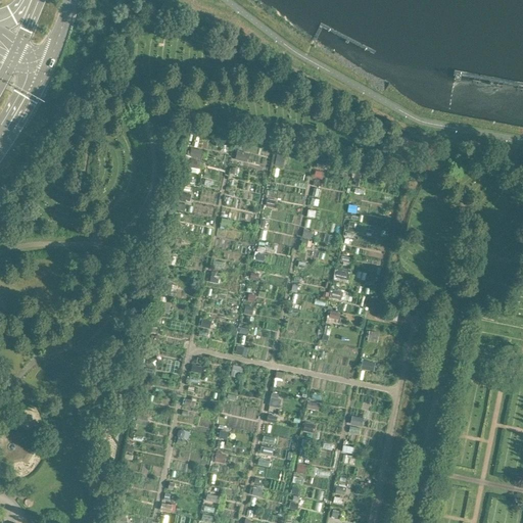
[(191,148),(189,156),(199,158),(200,150),(191,148)]
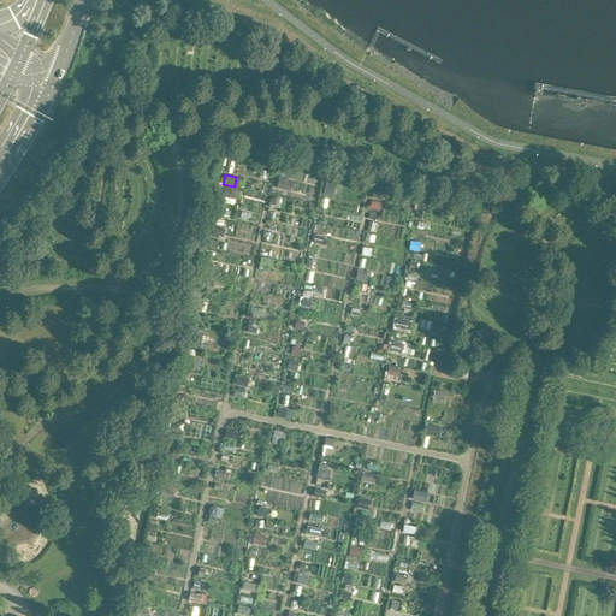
[(279,177),(277,187),(282,188),(283,187),(286,188),(286,189),(291,190),(292,181),(279,177)]
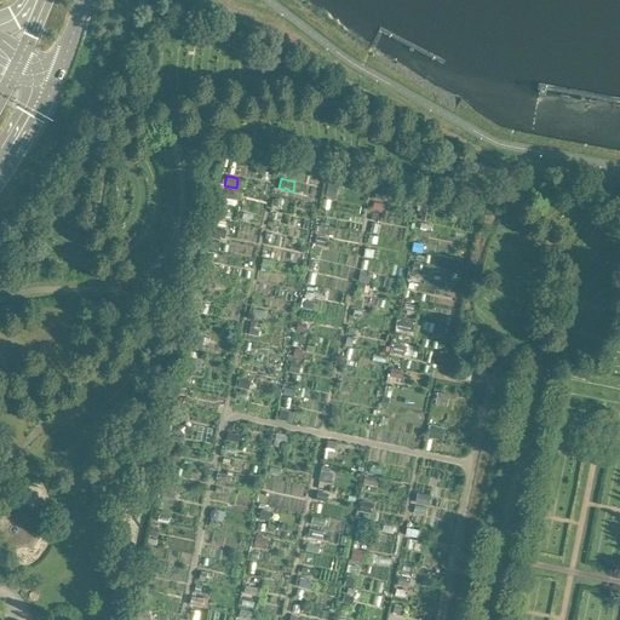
[(328,182),(326,195),(334,197),(337,184),(328,182)]
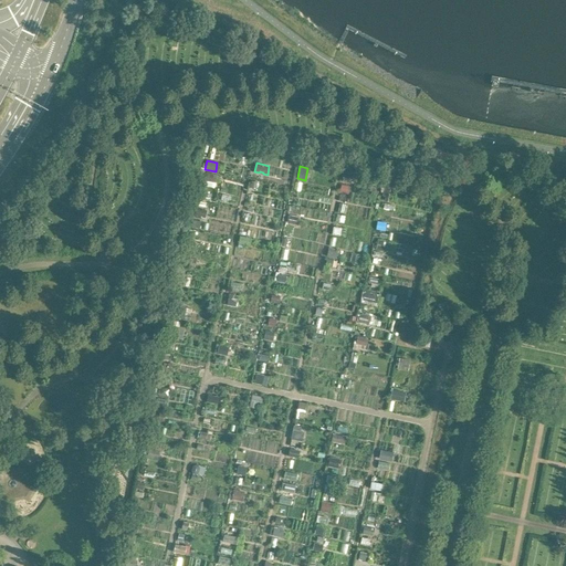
[(206,173),(205,180),(215,182),(216,182),(217,175),(206,173)]
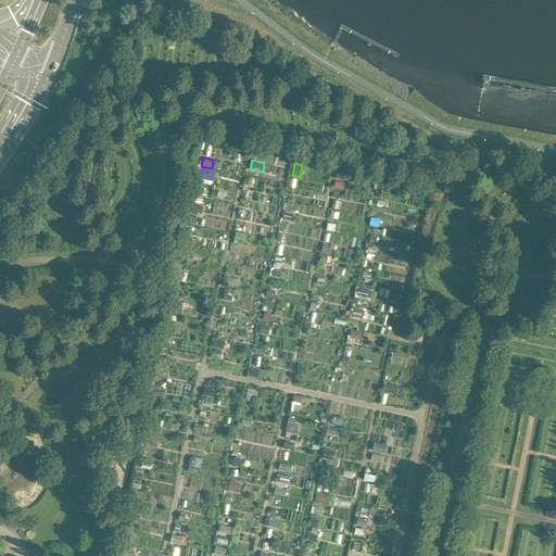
[(377,185),(376,192),(379,193),(384,194),(387,186),(377,185)]
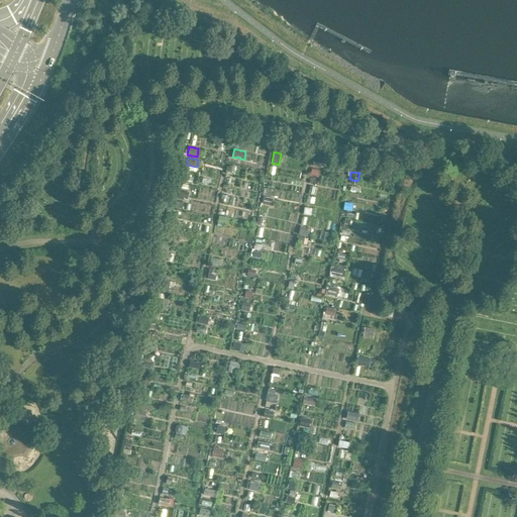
[(180,190),(178,198),(186,200),(187,192),(180,190)]
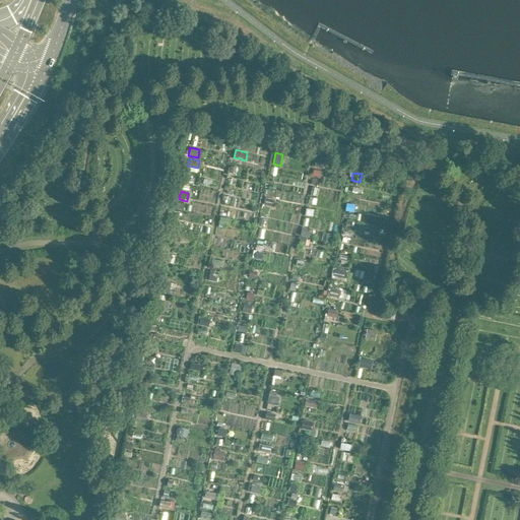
[(263,197),(262,204),(272,206),(273,199),(263,197)]
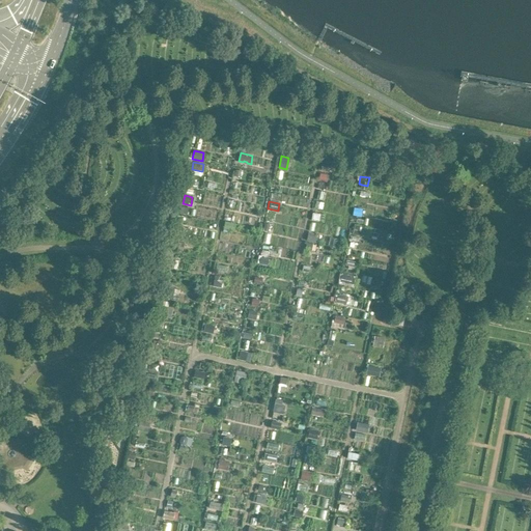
[(355,207),(353,217),(356,218),(357,216),(361,217),(362,210),(355,207)]
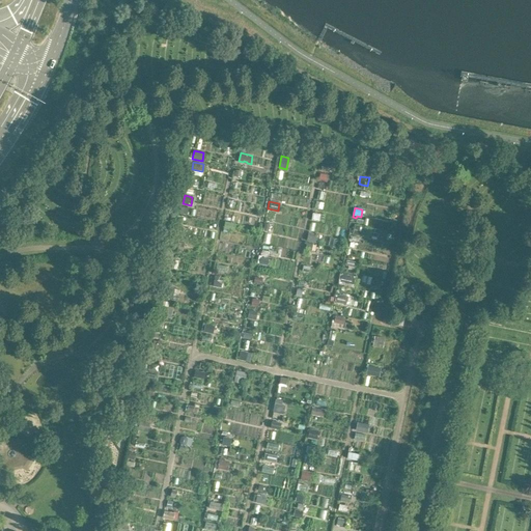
[(313,213),(311,220),(318,221),(320,214),(313,213)]
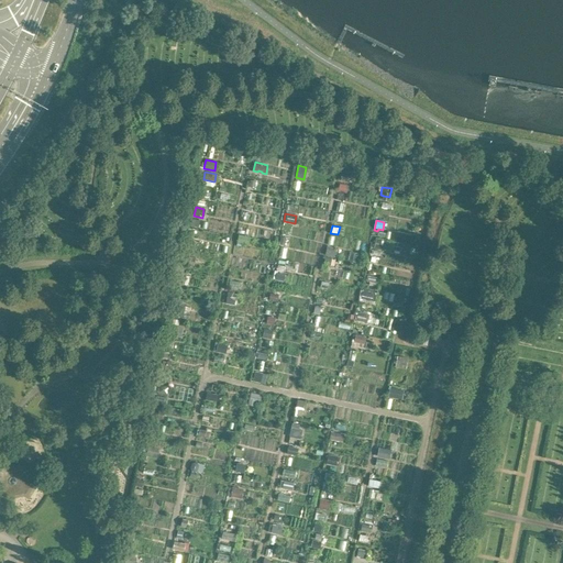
[(328,245),(326,255),(338,258),(339,251),(332,250),(332,247),(328,245)]
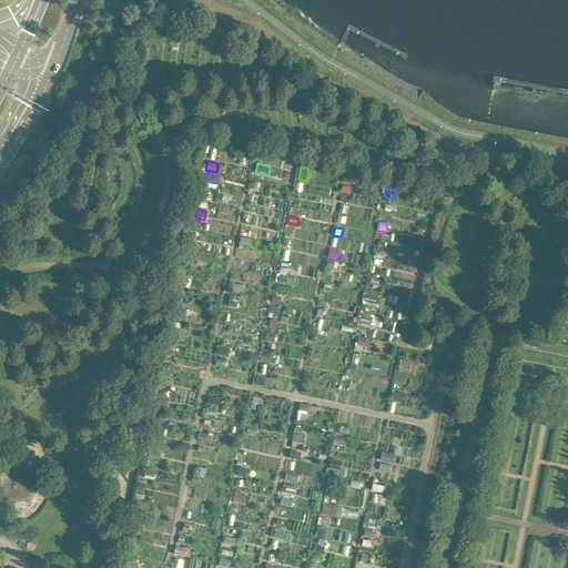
[(188,259),(186,266),(195,267),(196,261),(188,259)]
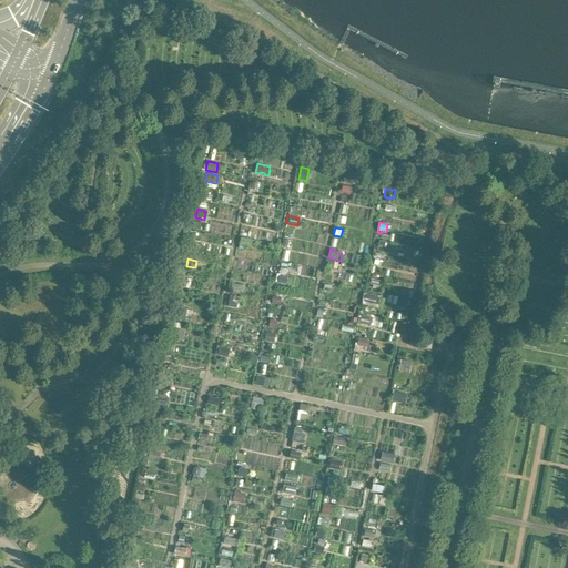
[(277,273),(275,281),(279,282),(277,282),(286,284),(287,277),(280,275),(281,274),(277,273)]
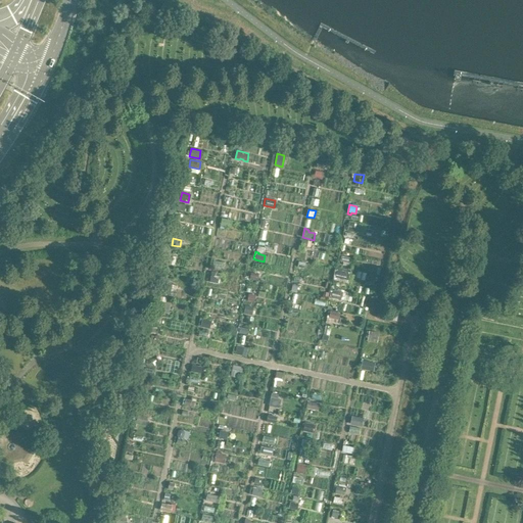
[(337,270),(335,277),(337,277),(344,279),(345,272),(337,270)]
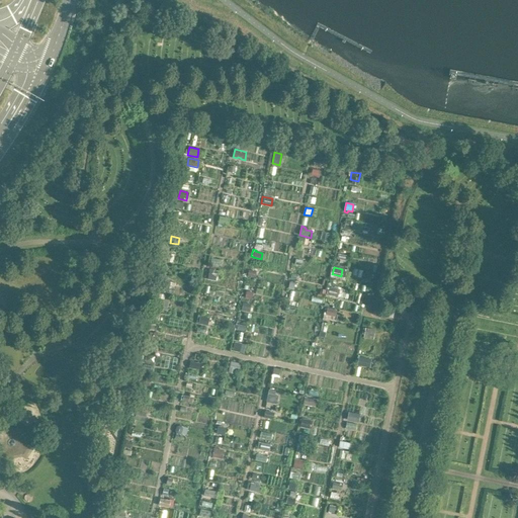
[(209,270),(207,279),(216,280),(218,271),(209,270)]
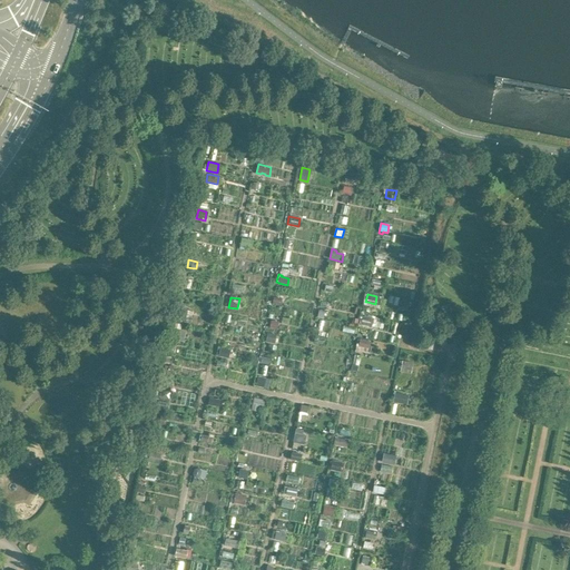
[(176,307),(174,315),(186,317),(187,311),(187,310),(176,307)]
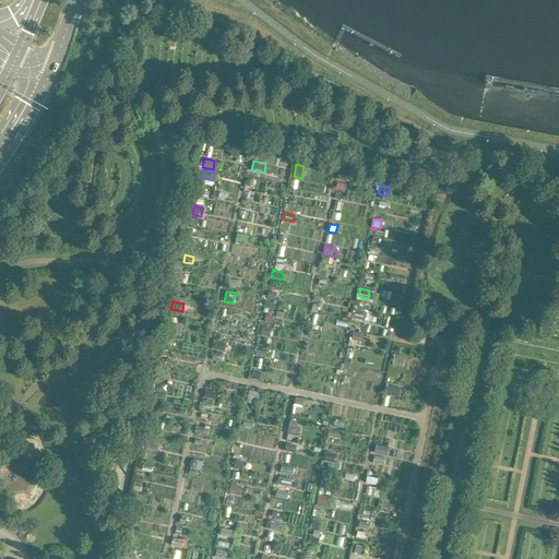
[(354,310),(353,317),(354,318),(354,319),(363,320),(364,311),(356,310),(356,311),(354,310)]
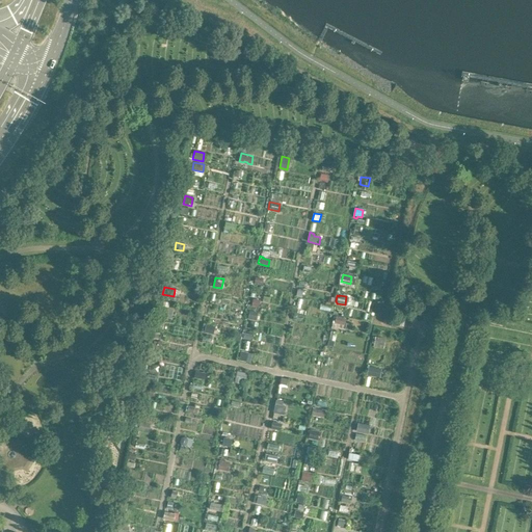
[(161,308),(159,317),(167,319),(169,309),(161,308)]
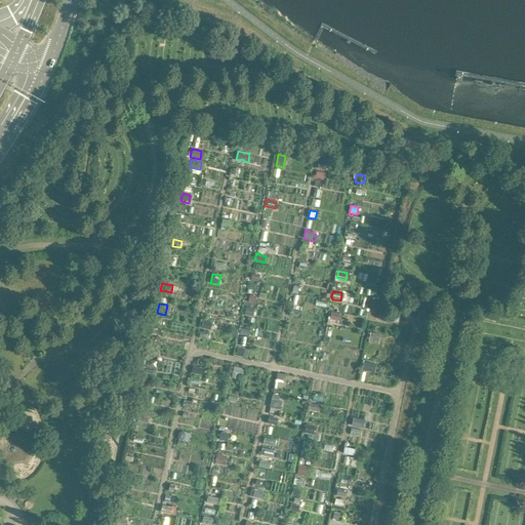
[(246,307),(245,315),(251,316),(253,308),(246,307)]
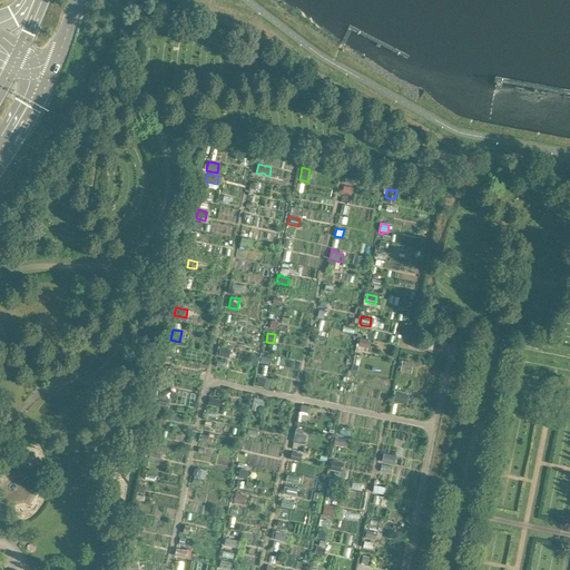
[(442,334),(441,342),(454,345),(455,336),(442,334)]
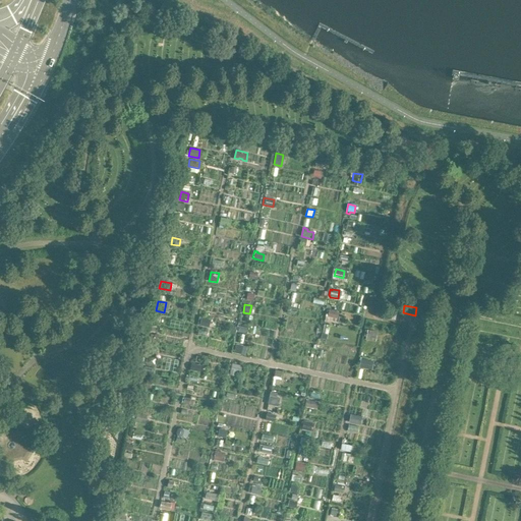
[(327,309),(326,315),(337,319),(339,311),(327,309)]
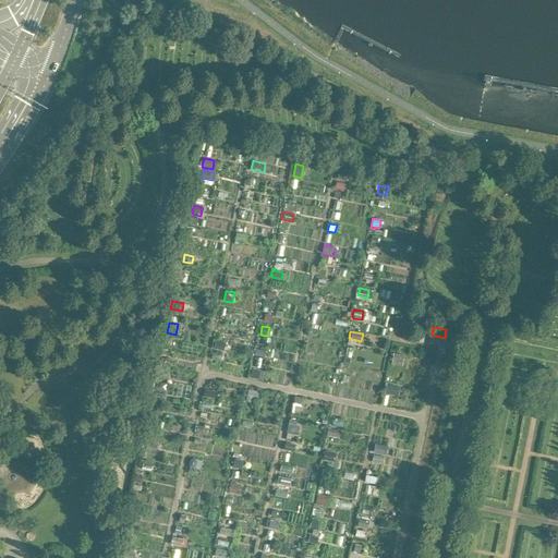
[(214,340),(211,348),(214,349),(223,351),(225,342),(216,340),(214,340)]
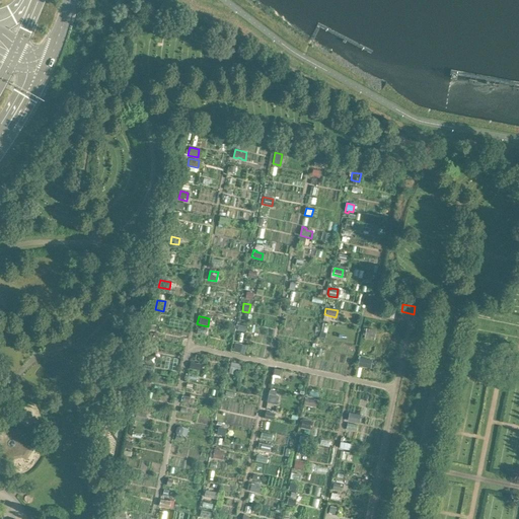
[(364,328),(363,335),(365,336),(374,337),(375,330),(364,328)]
